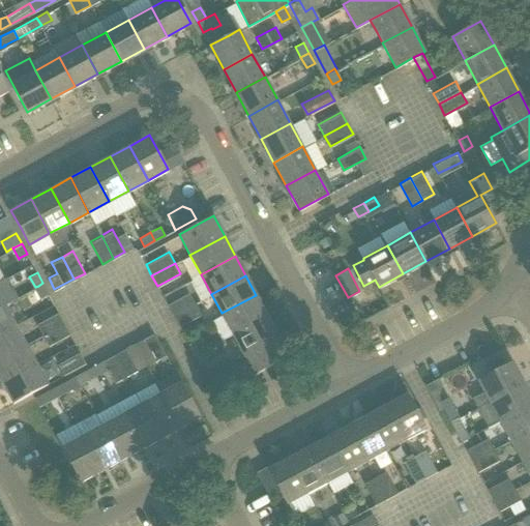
[(38,286),(35,287),(40,297),(49,293),(48,293),(42,283),(38,286)]
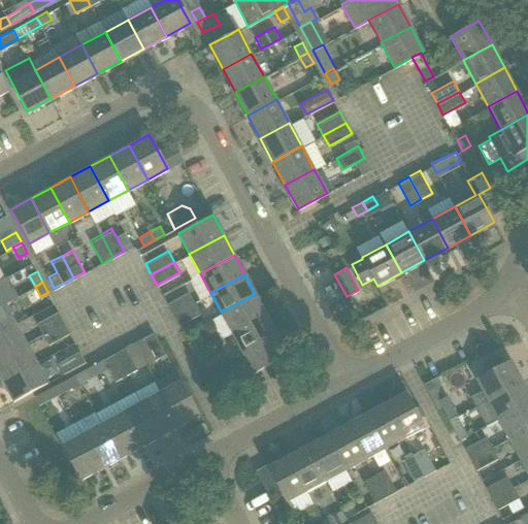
[(166,302),(172,313),(195,301),(189,290),(166,302)]
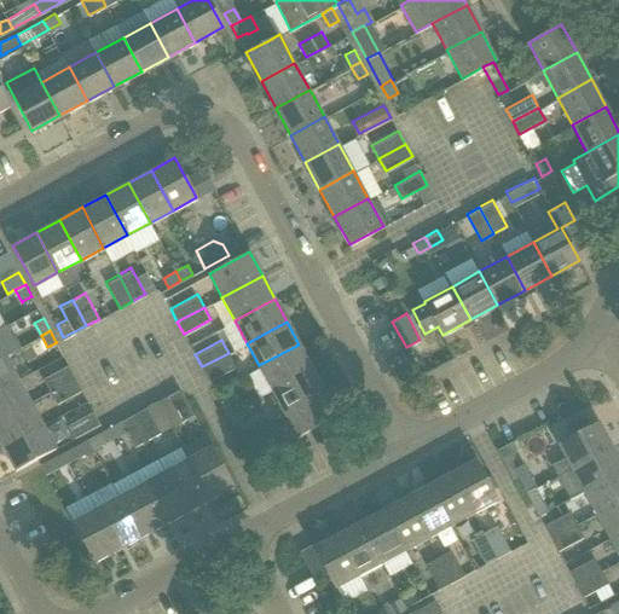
[(259,365),(271,388),(312,366),(299,345),(259,365)]
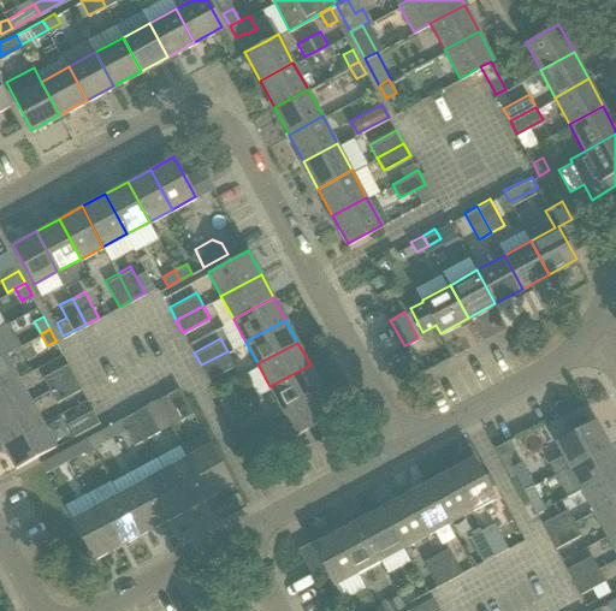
[(201,365),(208,378),(234,365),(227,351),(201,365)]
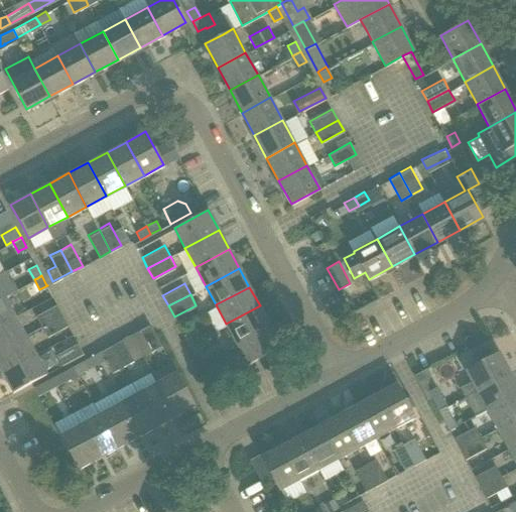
[(0,297),(0,322),(14,314),(4,295),(0,297)]
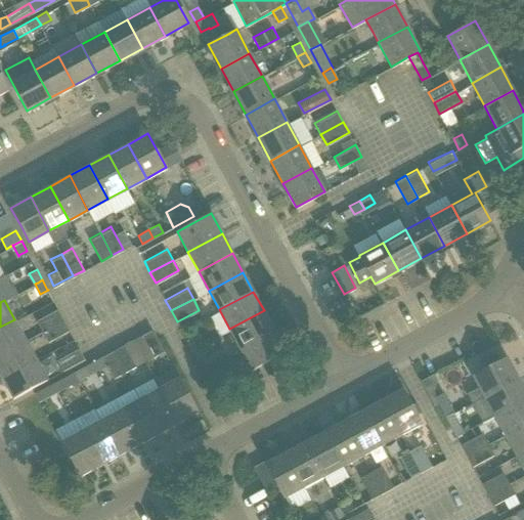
[(35,320),(41,331),(63,318),(57,308),(35,320)]
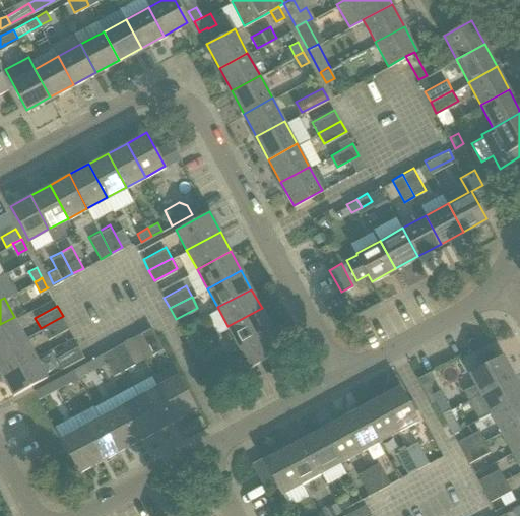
[(228,326),(239,345),(272,327),(262,308),(228,326)]
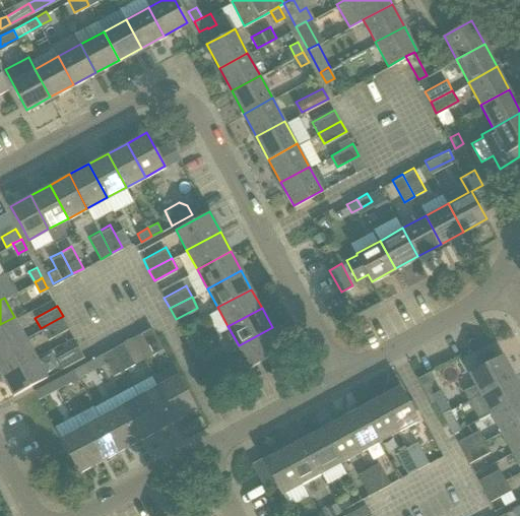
[(41,328),(47,339),(69,327),(63,316),(41,328)]
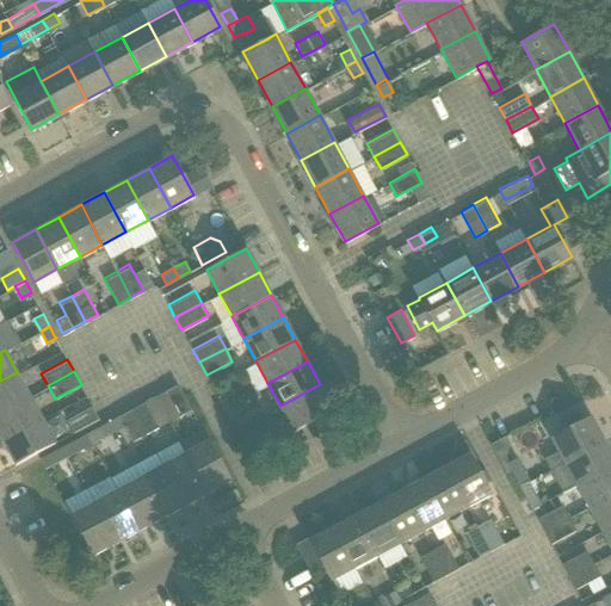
[(0,381),(0,410),(29,395),(17,372),(0,381)]
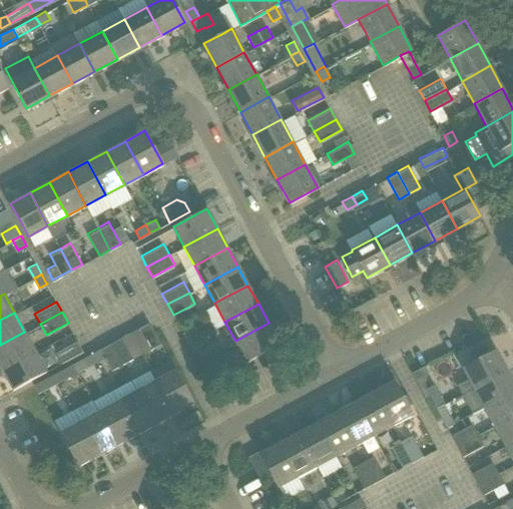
[(138,327),(149,348),(160,343),(149,321),(138,327)]
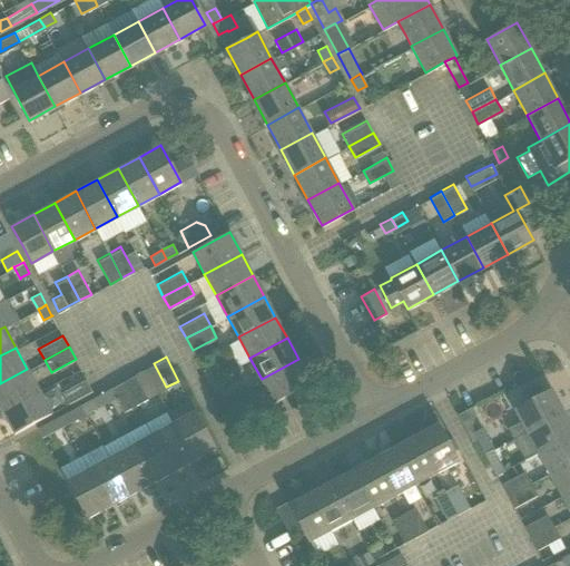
[(262,379),(273,401),(310,381),(298,359),(262,379)]
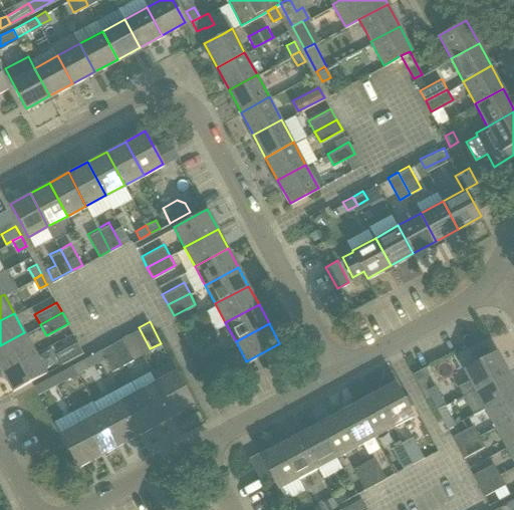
[(183,333),(188,343),(196,338),(191,328),(183,333)]
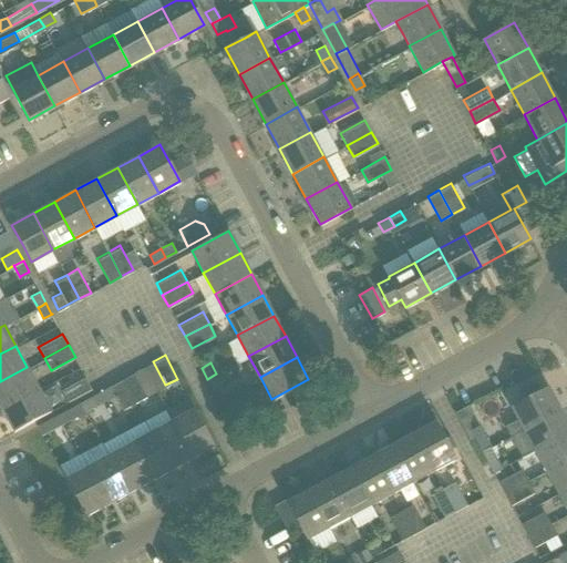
[(0,381),(0,405),(1,408),(39,388),(27,367),(0,381)]
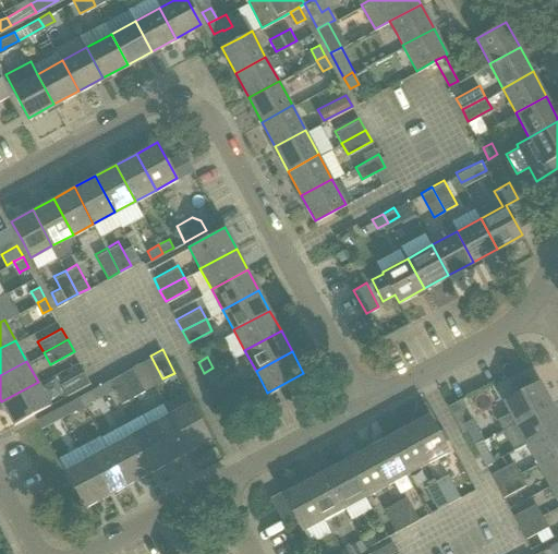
[(120,373),(133,396),(145,389),(132,366),(120,373)]
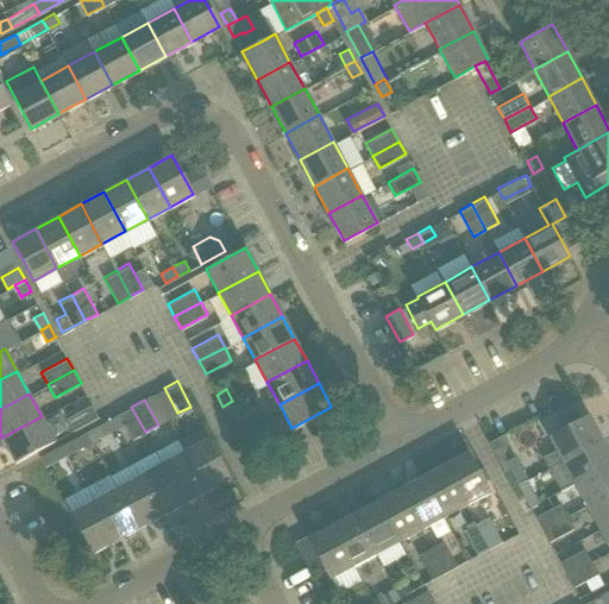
[(223,407),(230,419),(239,413),(232,401),(223,407)]
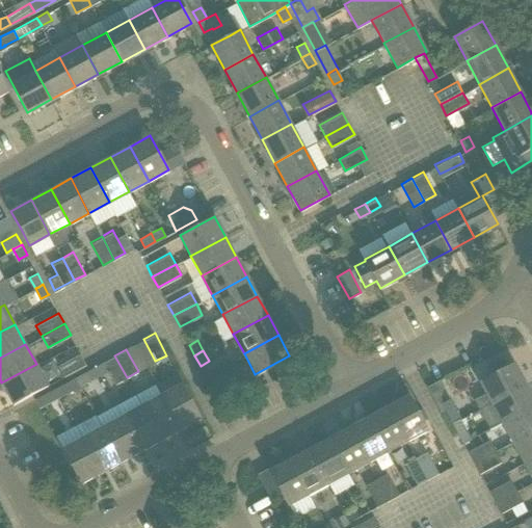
[(58,364),(63,375),(86,364),(80,352),(58,364)]
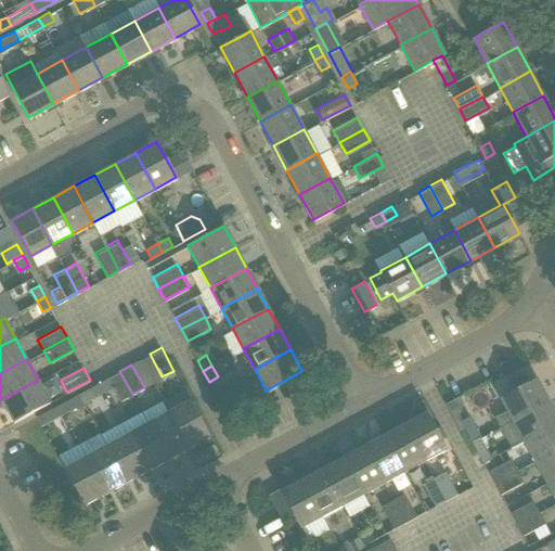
[(119,371),(108,376),(114,386),(121,400),(132,394),(119,371)]
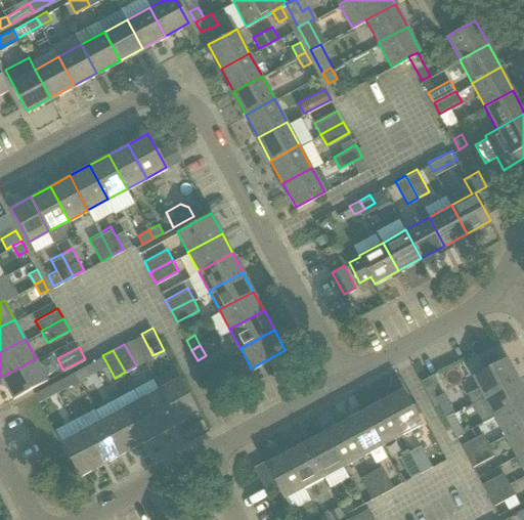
[(467,392),(472,401),(517,377),(507,356),(499,360),(497,353),(481,356),(484,369),(472,375),(478,386),(467,392)]
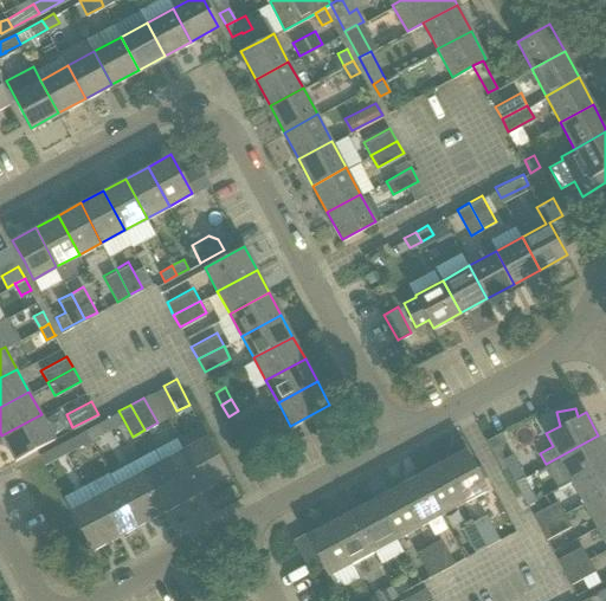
[(1,435),(14,459),(53,438),(42,414),(1,435)]
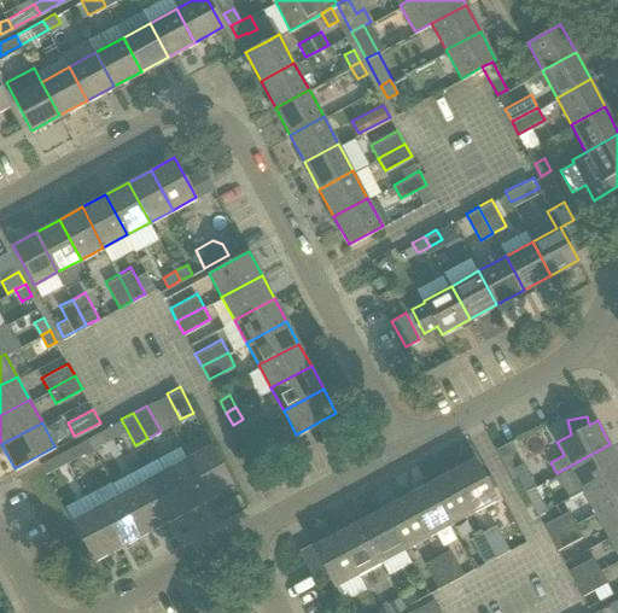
[(99,431),(87,437),(92,447),(105,441),(99,431)]
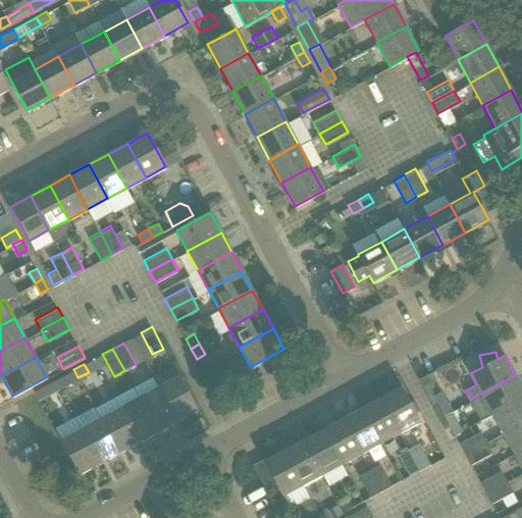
[(73,369),(64,374),(68,382),(69,382),(77,377),(73,369)]
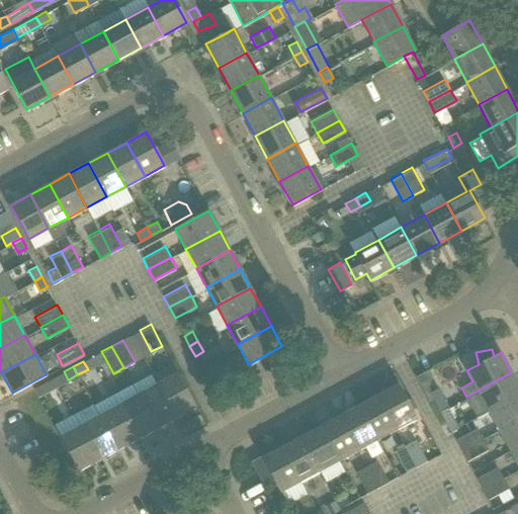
[(432,396),(440,411),(448,406),(438,388),(431,391),(428,386),(432,373),(429,368),(415,375),(428,399),(432,396)]
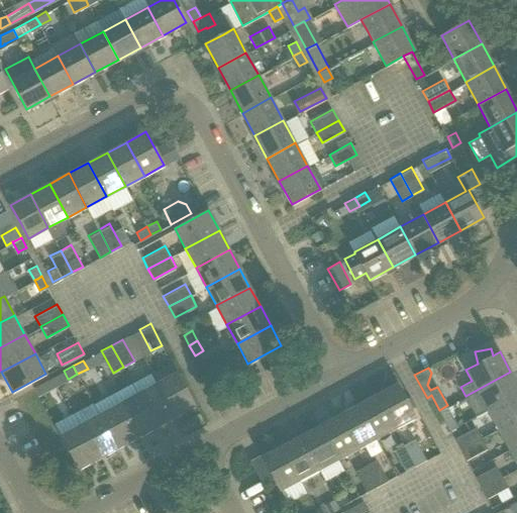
[(205,374),(210,384),(218,380),(213,370),(205,374)]
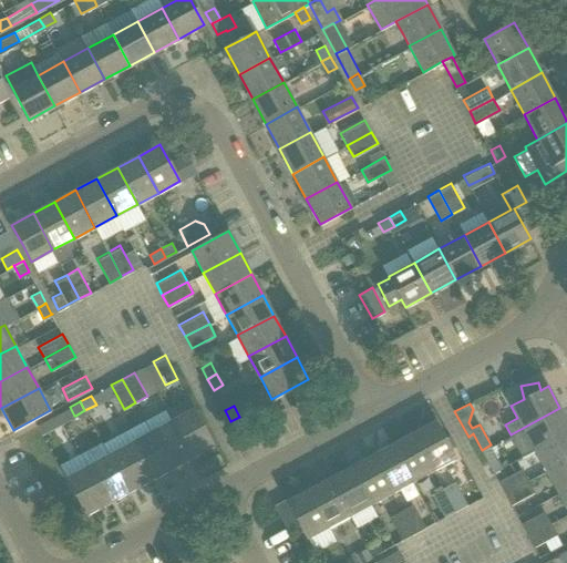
[(172,420),(192,457),(214,446),(194,408),(172,420)]
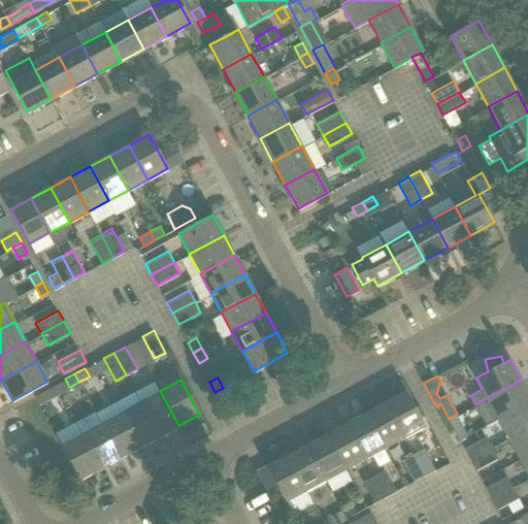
[(527,392),(521,380),(475,404),(486,424),(497,418),(527,400),(527,392)]
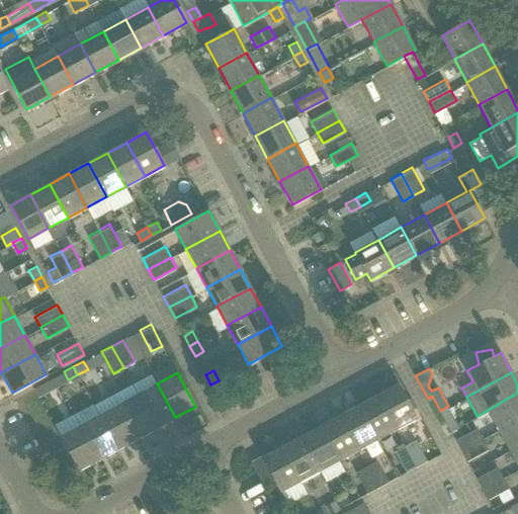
[(34,388),(38,396),(49,391),(45,382),(34,388)]
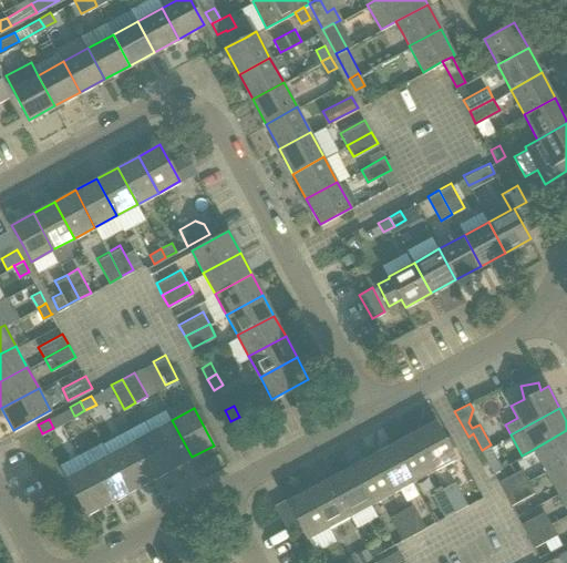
[(151,431),(171,469),(192,457),(172,420),(151,431)]
